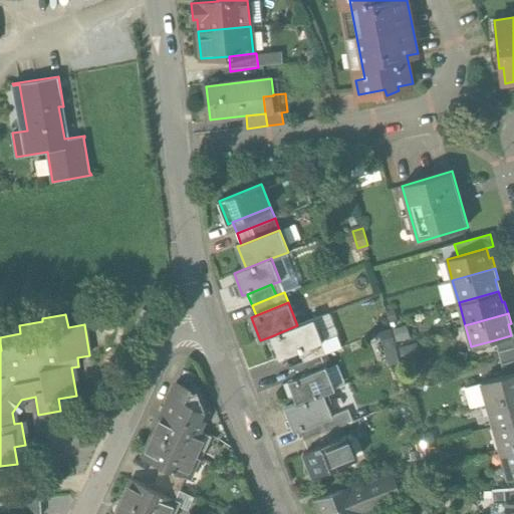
[(297,325),(271,336),(280,357),(300,349),(322,340),(314,319),(297,325)]
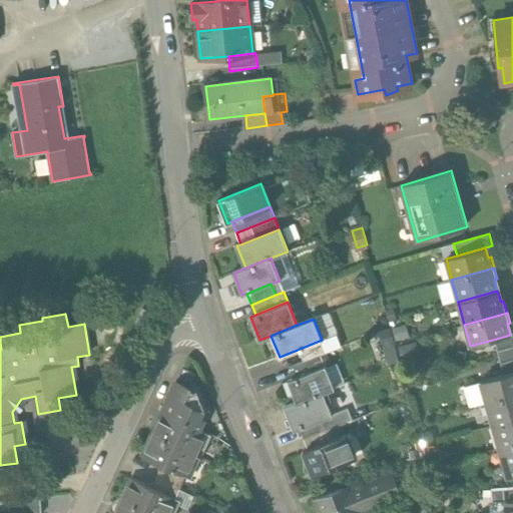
[(512,333),(510,335),(493,340),(497,351),(512,346),(512,333)]
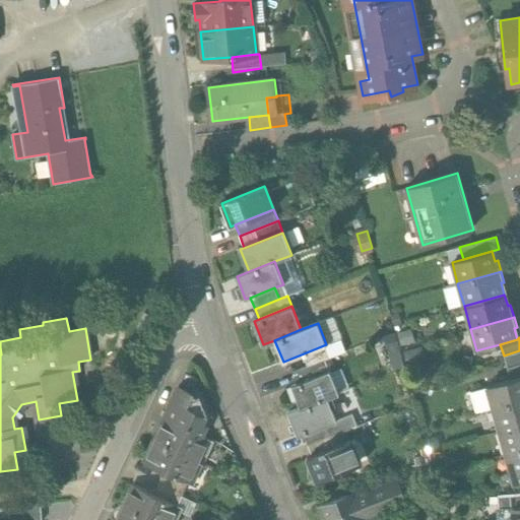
[(326,344),(304,353),(309,366),(324,359),(345,350),(341,339),(326,344)]
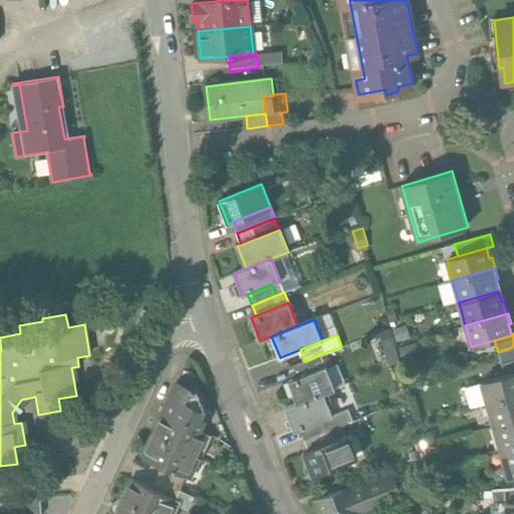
[(513,346),(498,351),(501,362),(513,358),(513,346)]
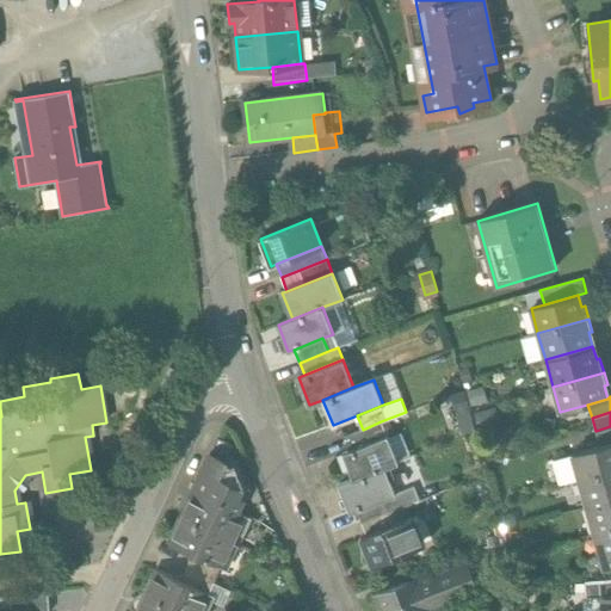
[(363,430),(344,437),(350,449),(387,434),(381,421),(363,430)]
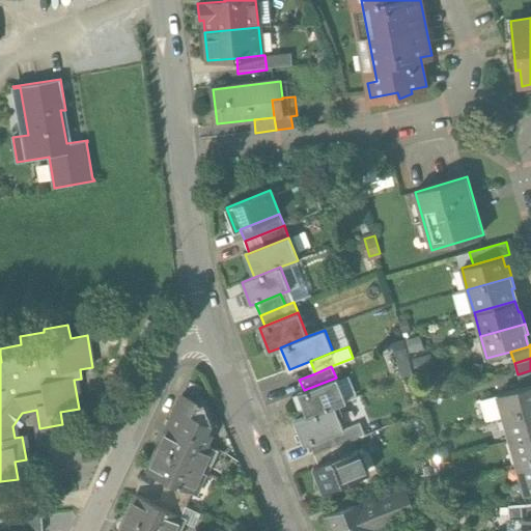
[(530,370),(518,374),(521,387),(530,384),(530,370)]
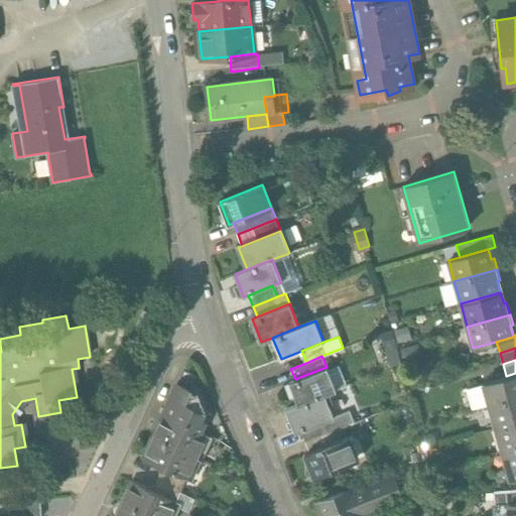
[(295,379),(289,382),(298,404),(325,394),(336,390),(327,367),(295,379)]
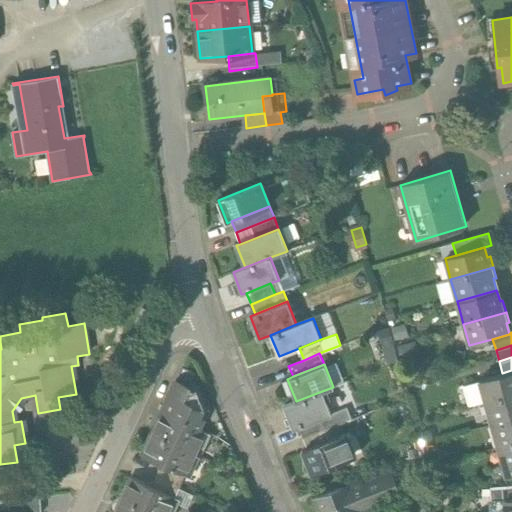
[(511,370),(502,373),(479,380),(485,401),(511,393),(511,370)]
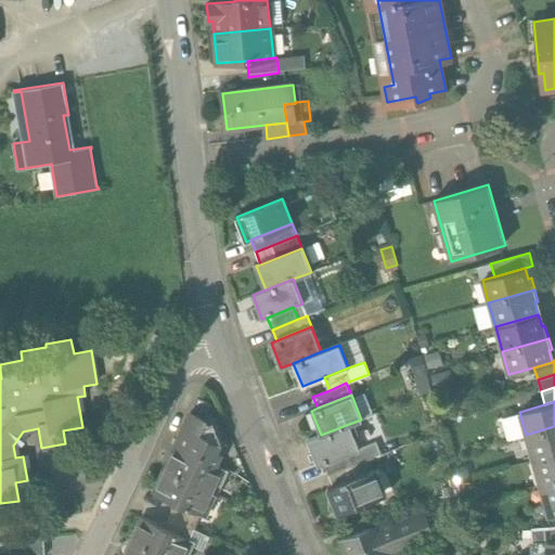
[(191,413),(164,469),(210,491),(222,467),(215,463),(218,454),(215,453),(219,444),(211,423),(191,413)]
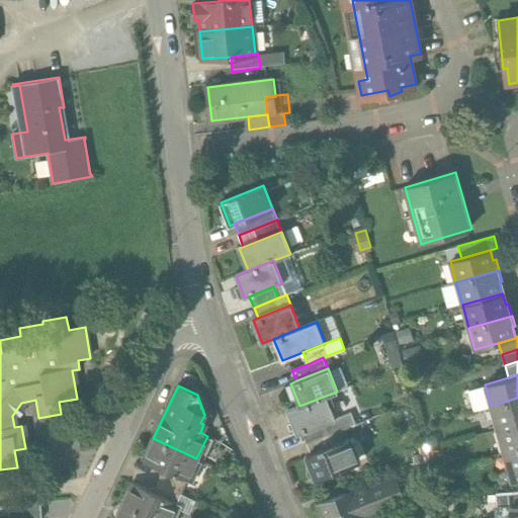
[(299,406),(288,411),(297,432),(301,430),(334,418),(326,396),(299,406)]
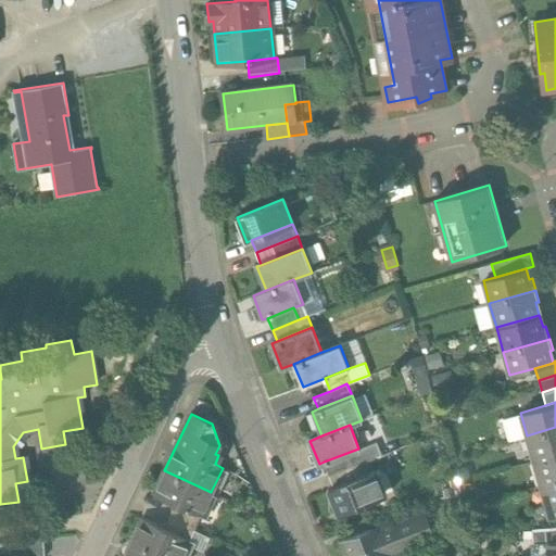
[(555,427),(527,436),(533,459),(555,453),(555,427)]
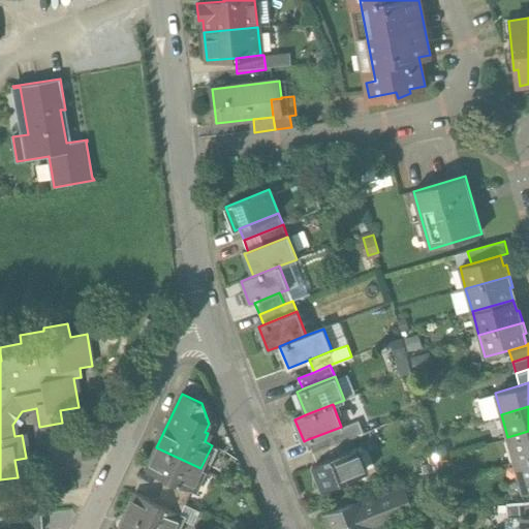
[(341,427),(308,439),(313,452),(336,442),(363,432),(358,419),(341,427)]
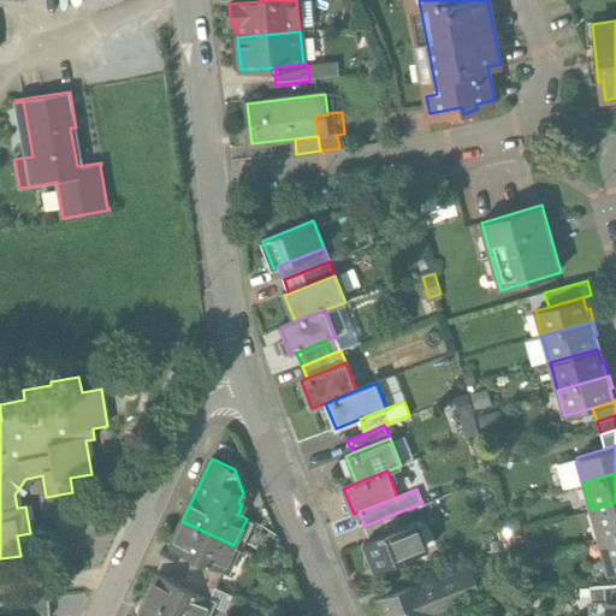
[(615,502),(591,509),(598,537),(615,531),(615,502)]
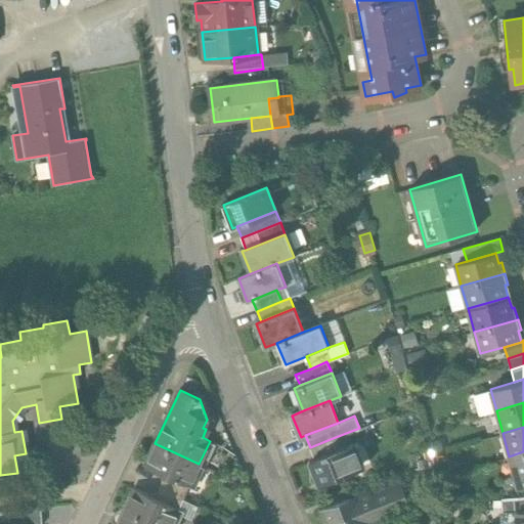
[(333,438),(310,447),(314,457),(337,448),(333,438)]
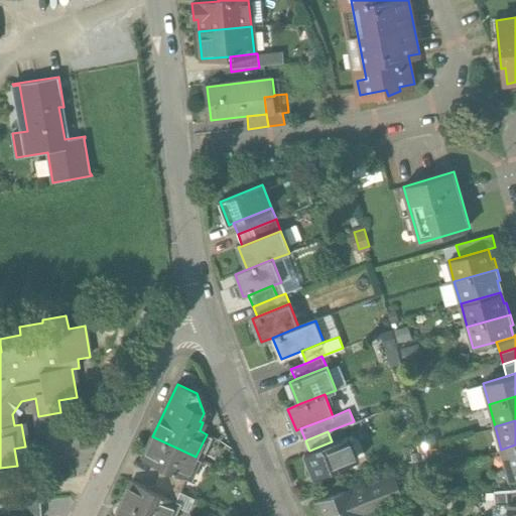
[(332,441),(309,450),(314,465),(311,467),(310,470),(311,472),(312,474),(314,475),(316,476),(318,475),(359,459),(349,434),(332,441)]
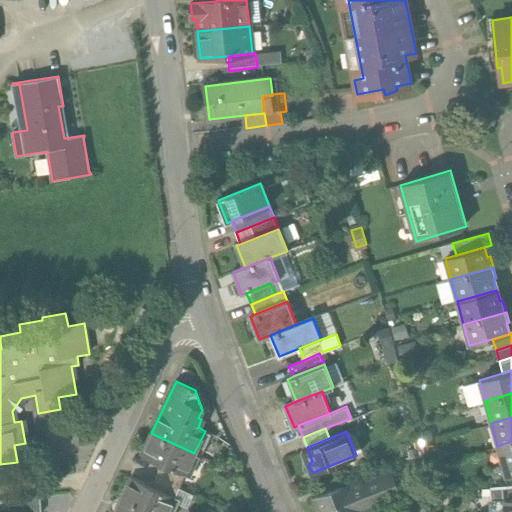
[(194,453),(151,433),(141,454),(163,465),(184,475),(194,453)]
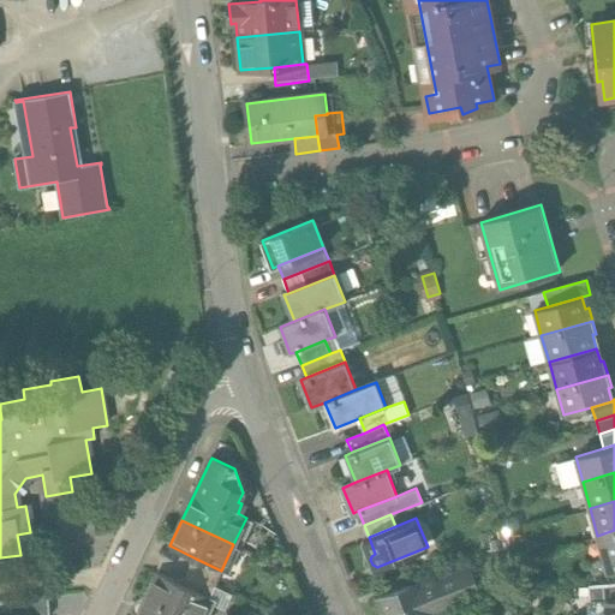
[(614,530),(597,536),(608,571),(614,568),(614,530)]
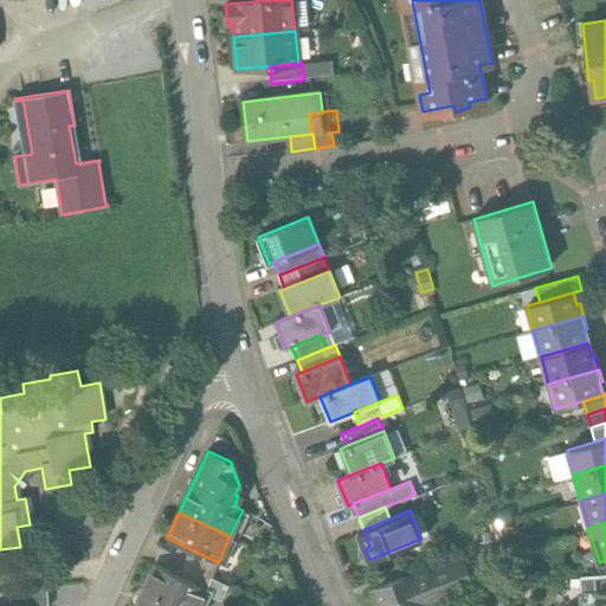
[(218,562),(193,550),(186,563),(212,577),(219,562),(218,562)]
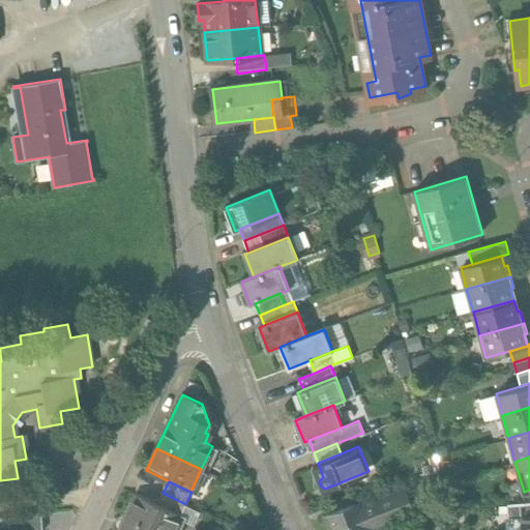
[(361,502),(327,516),(332,529),(372,529),(371,527),(412,510),(404,489),(362,505),(361,502)]
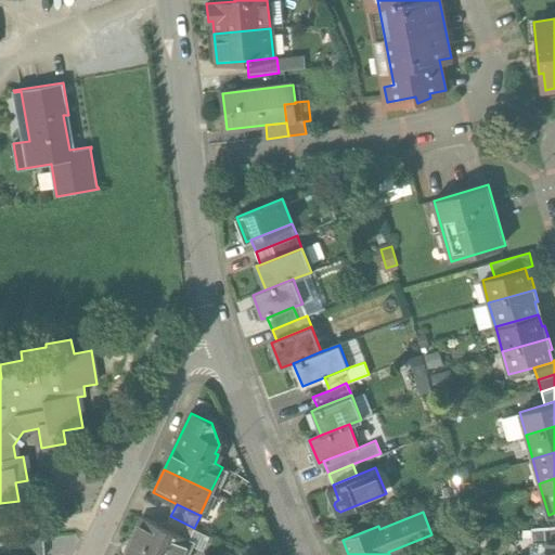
[(194,528),(170,516),(165,528),(189,539),(195,528),(194,528)]
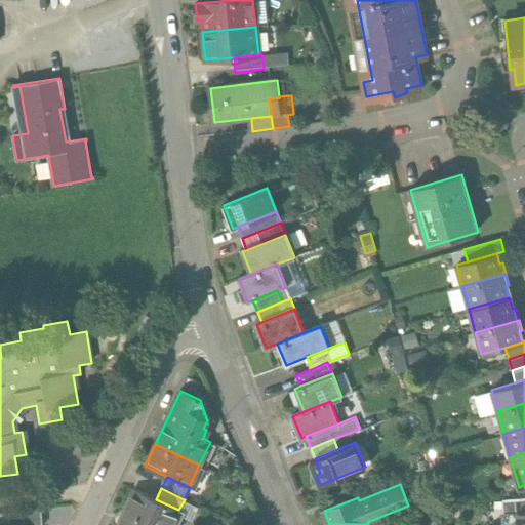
[(156,499),(134,489),(124,512),(153,524),(170,524),(178,510),(156,499)]
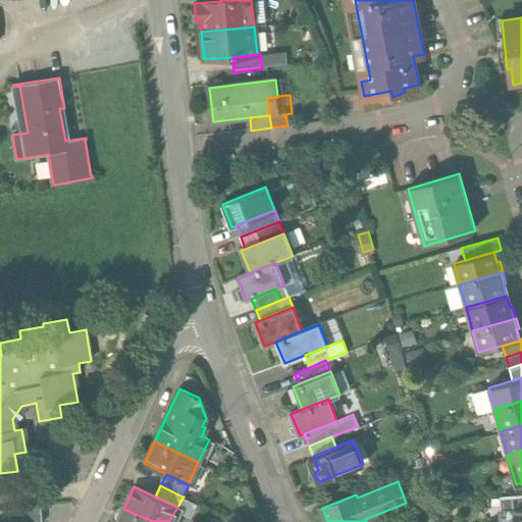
[(521,496),(499,498),(500,510),(515,509),(521,508),(521,496)]
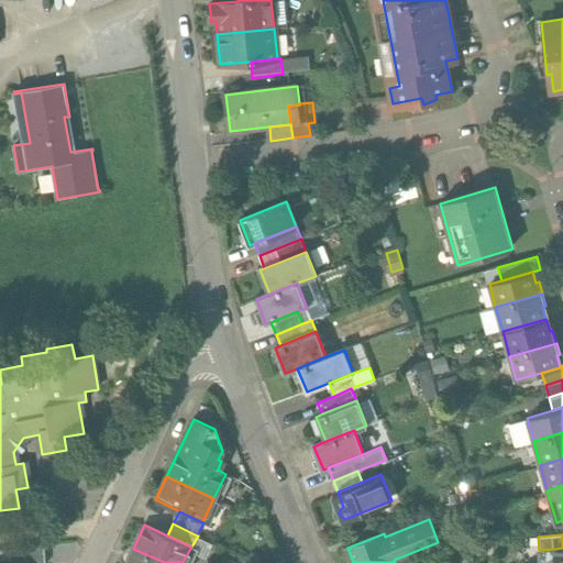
[(213,543),(198,536),(191,547),(191,548),(208,555),(213,543)]
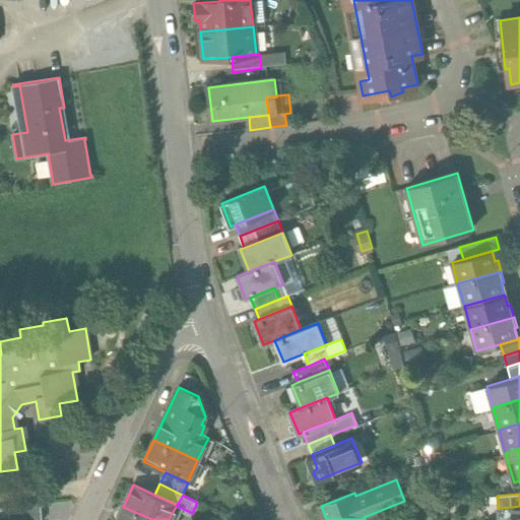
[(41,519),(40,503),(8,508),(8,519),(41,519)]
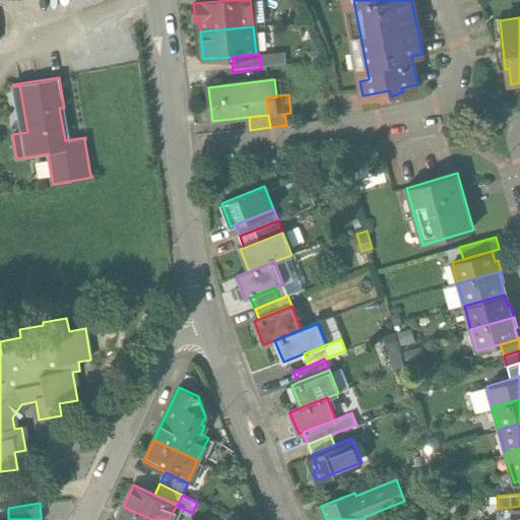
[(151,519),(123,507),(116,519),(151,519)]
